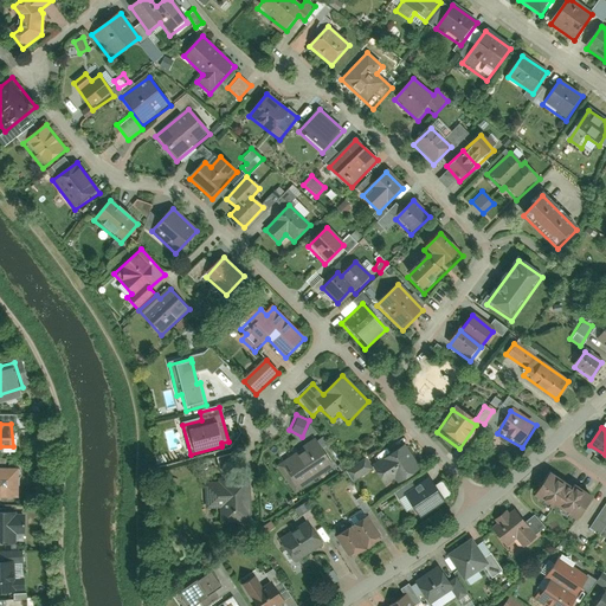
[(335,466),(316,439),(277,466),(296,494),(335,466)]
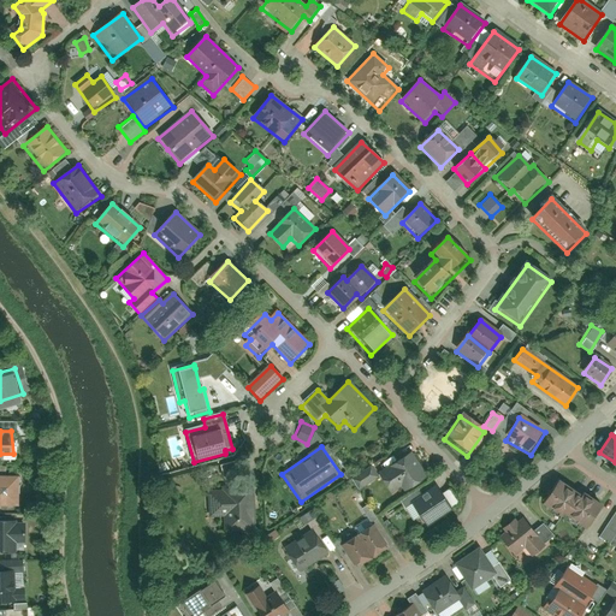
[(427,477),(412,452),(378,474),(373,467),(355,479),(362,490),(379,479),(390,495),(401,487),(403,492),(427,477)]
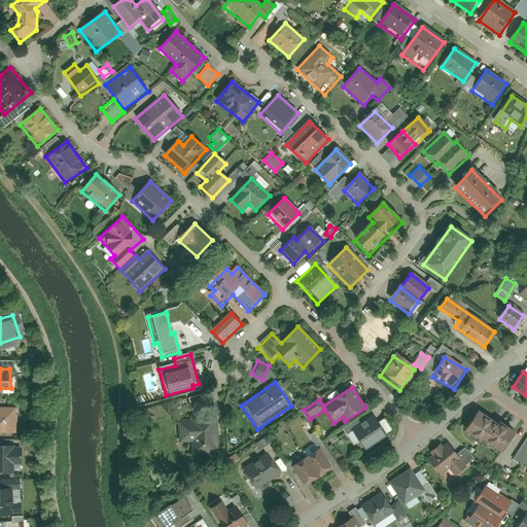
[(0,430),(13,430),(12,406),(0,406),(0,430)]
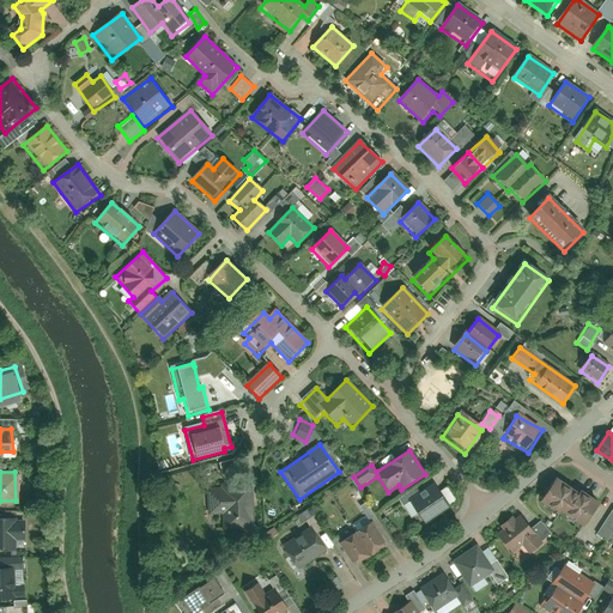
[(565,513),(584,525),(600,499),(581,487),(578,490),(557,475),(541,499),(564,514),(565,513)]
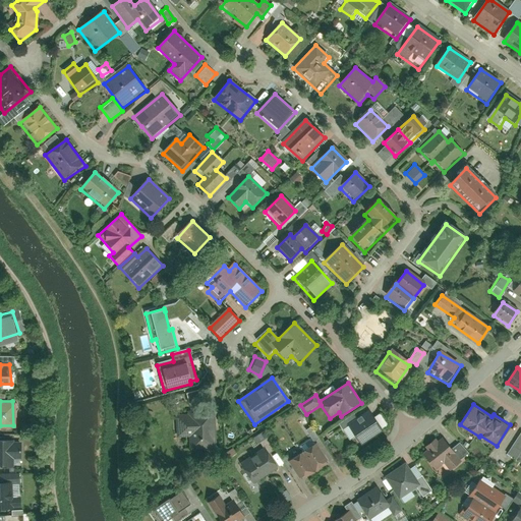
[(189,452),(217,450),(214,408),(187,410),(187,415),(176,416),(178,440),(188,439),(189,452)]
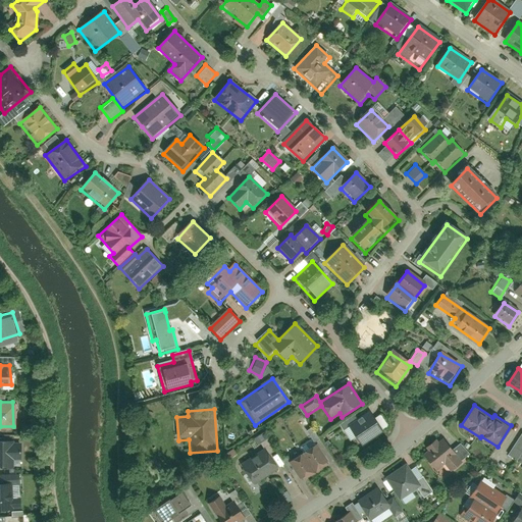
[(386,432),(372,412),(358,421),(355,416),(338,426),(345,435),(351,432),(362,449),(386,432)]
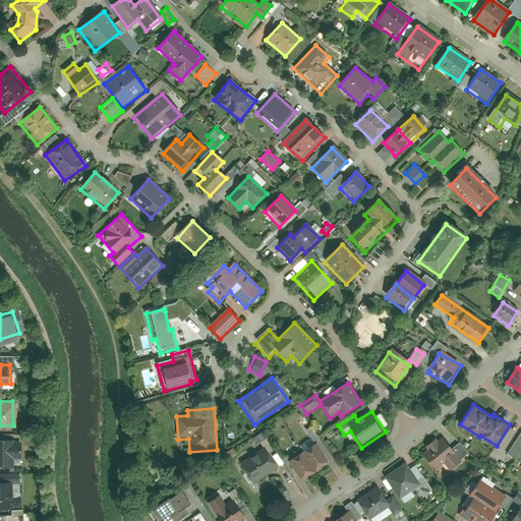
[(507,454),(517,459),(520,450),(520,430),(519,429),(507,454)]
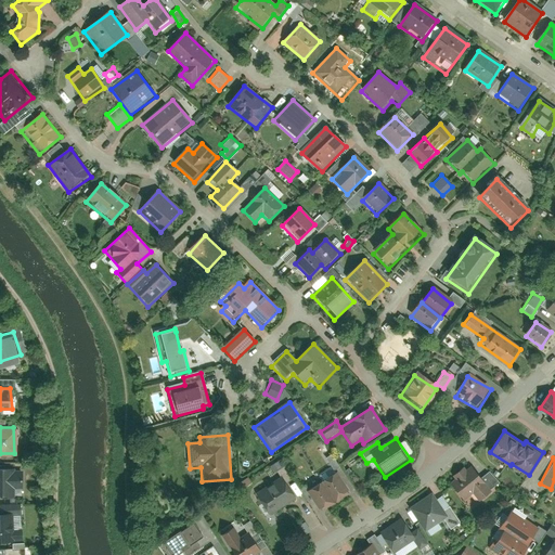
[(472,465),(450,482),(464,501),(473,494),(479,502),(492,491),(472,465)]
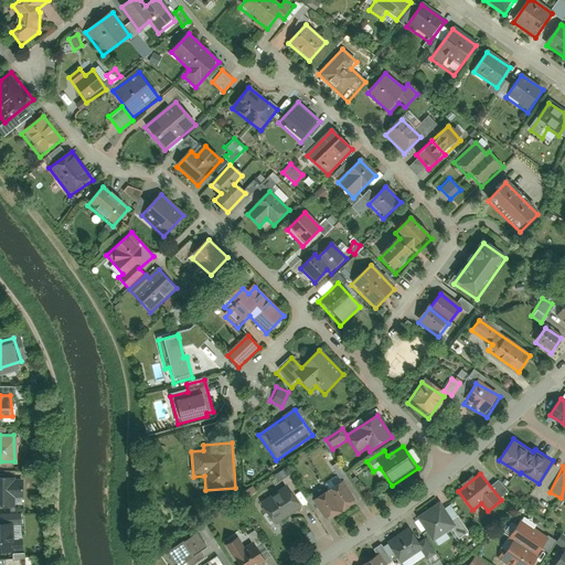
[(0,502),(25,503),(24,477),(0,476),(0,502)]
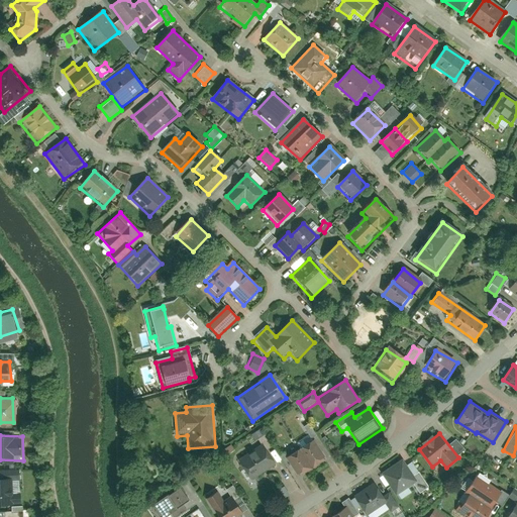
[(313,441),(300,450),(314,470),(327,460),(313,441)]
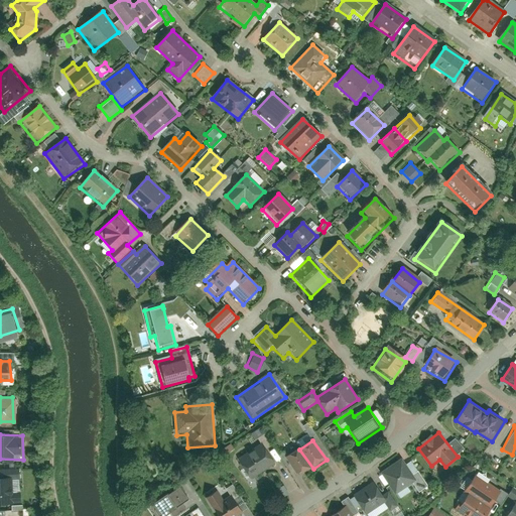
[(220,455),(232,448),(229,443),(217,449),(220,455)]
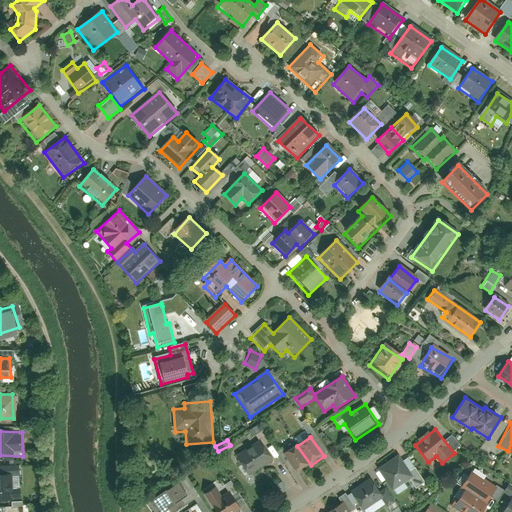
[(272,462),(259,442),(236,457),(248,476),(272,462)]
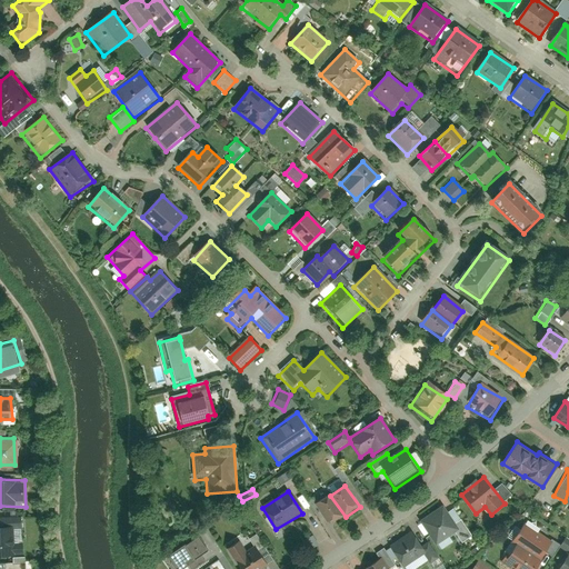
[(330,496),(316,506),(331,528),(346,517),(330,496)]
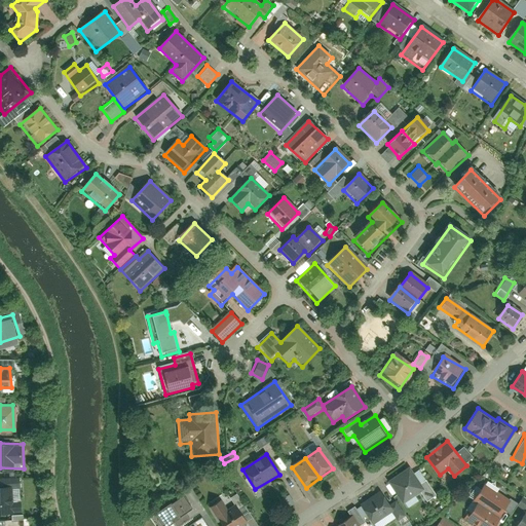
[(410,466),(387,481),(403,503),(424,489),(410,466)]
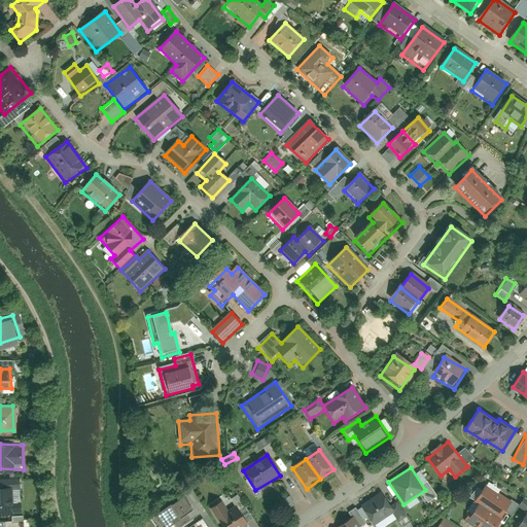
[(476,501),(500,518),(512,500),(487,484),(476,501)]
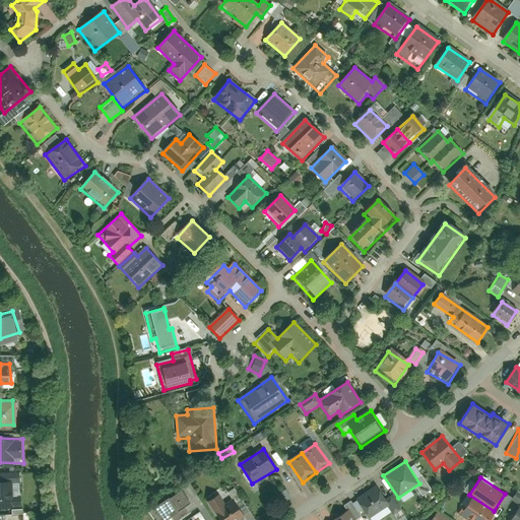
[(7,481),(0,481),(0,507),(9,507),(7,481)]
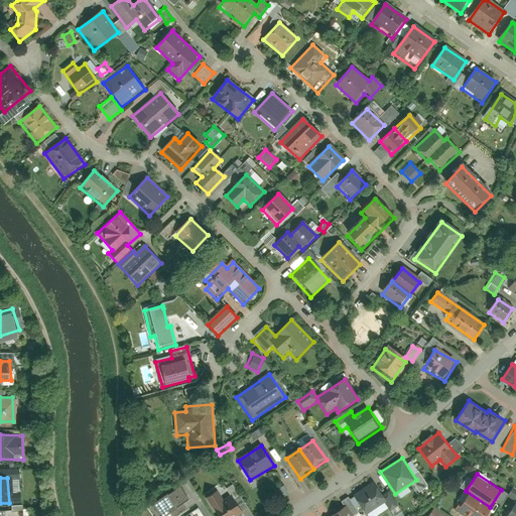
[(374,480),(353,493),(367,515),(385,503),(390,510),(398,505),(388,490),(383,493),(374,480)]
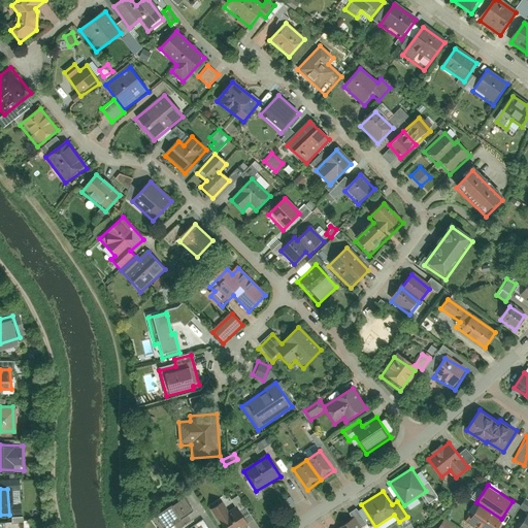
[(289,495),(278,501),(284,510),(294,504),(289,495)]
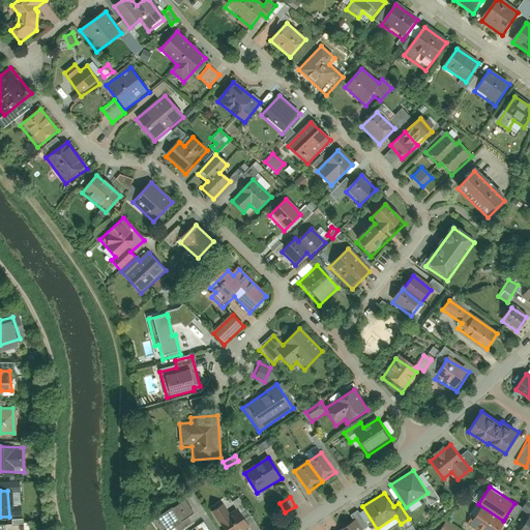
[(519,529),(529,529),(529,503),(527,502),(522,510),(529,514),(519,529)]
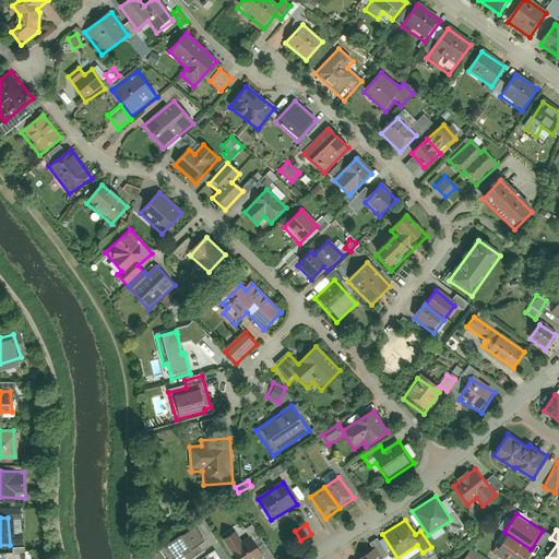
[(186,558),(205,546),(194,532),(167,550),(173,558),(186,558)]
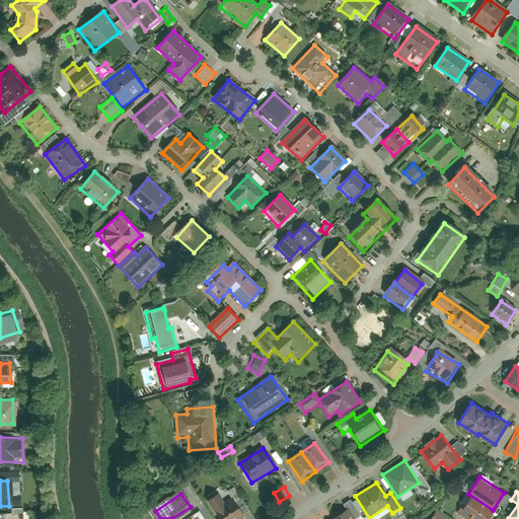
[(457,511),(469,518),(487,518),(493,510),(468,494),(457,511)]
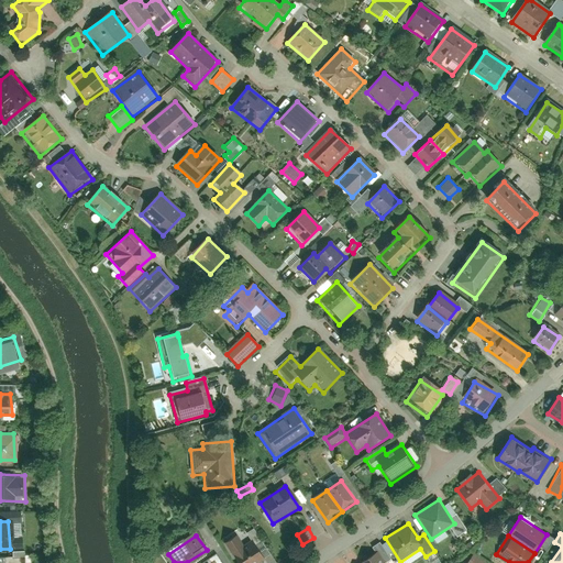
[(225,544),(236,562),(261,562),(265,561),(253,541),(244,547),(238,537),(225,544)]
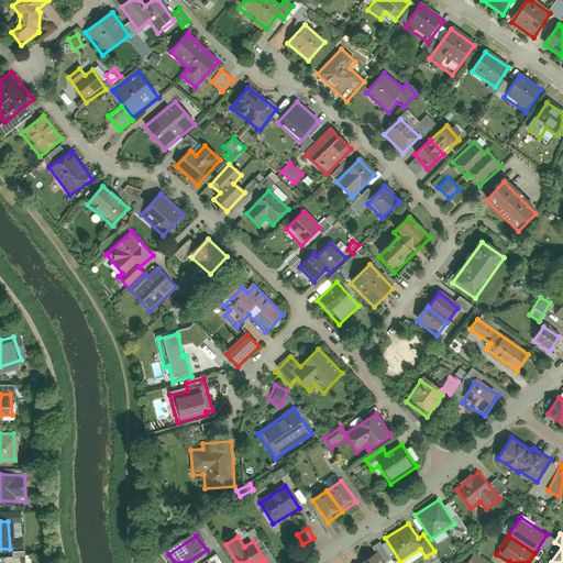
[(360,562),(359,562),(385,562),(378,551),(360,562)]
